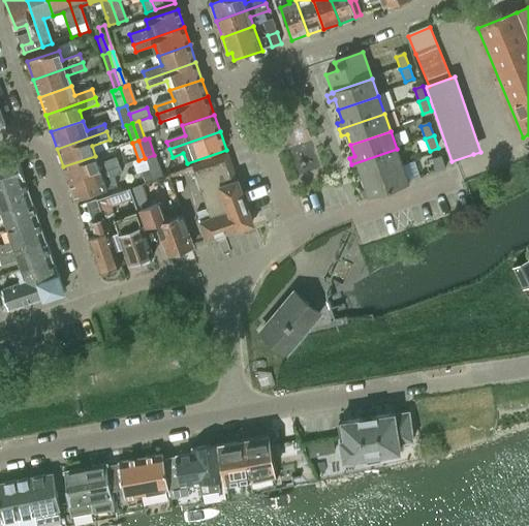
[(360,169),(363,180),(403,166),(397,149),(351,164),(353,171),(360,169)]
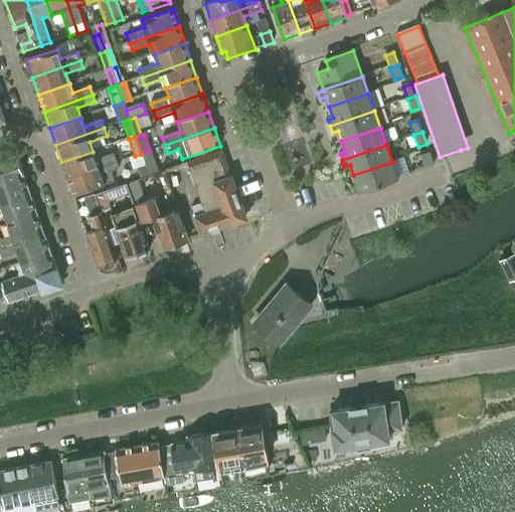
[(158,172),(150,151),(141,154),(148,176),(158,172)]
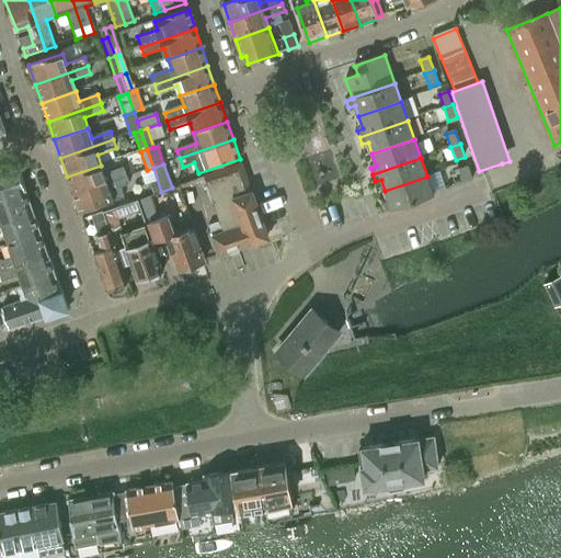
[(232,200),(252,193),(242,164),(204,178),(214,207),(232,201),(232,200)]
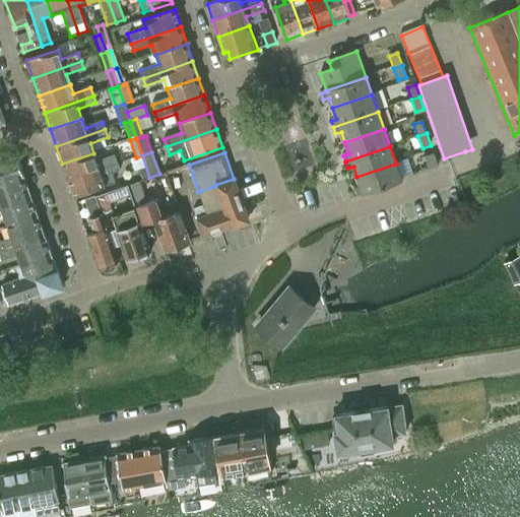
[(62,164),(68,181),(117,164),(114,156),(96,163),(93,153),(62,164)]
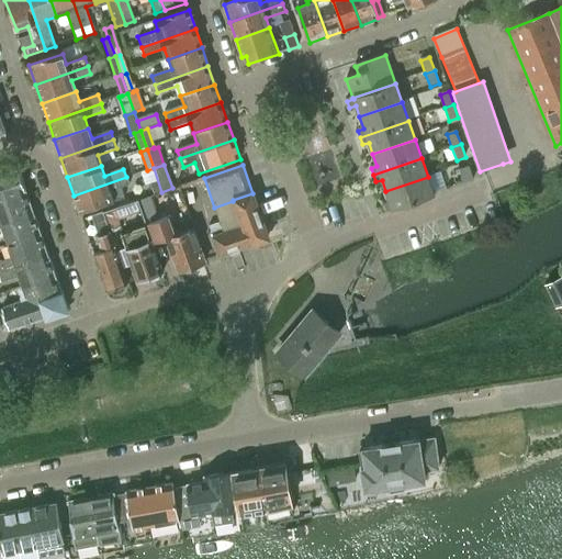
[(464,185),(473,181),(469,168),(460,170),(464,185)]
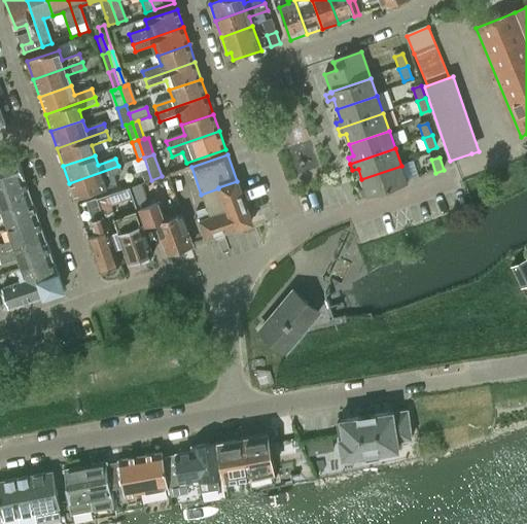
[(0,188),(24,180),(25,180),(18,161),(0,166),(0,188)]
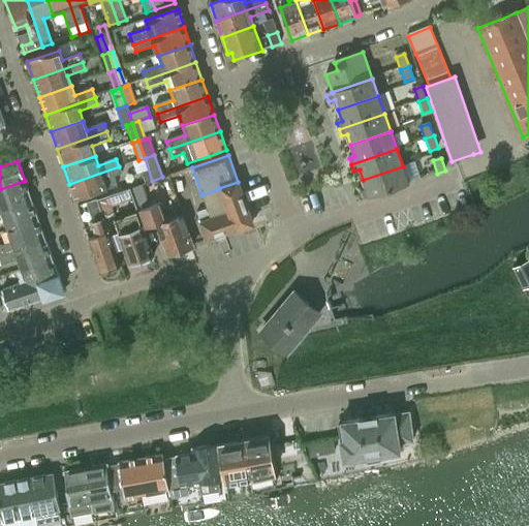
[(119,166),(69,184),(75,202),(117,187),(114,178),(122,175),(119,166)]
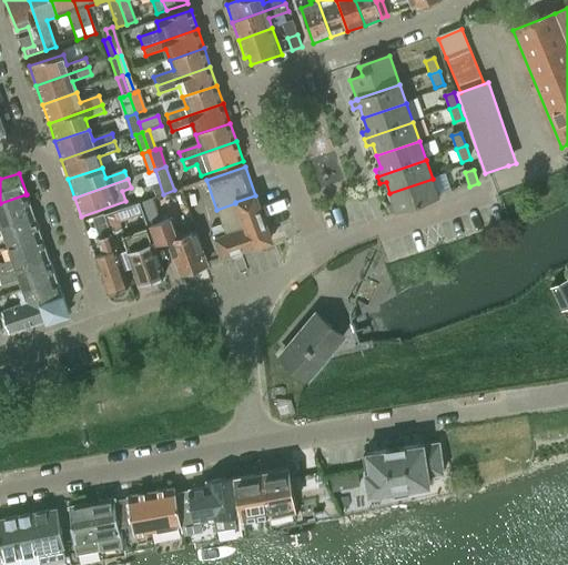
[(439,198),(433,179),(389,193),(394,205),(388,208),(391,213),(389,214),(391,215),(439,198)]
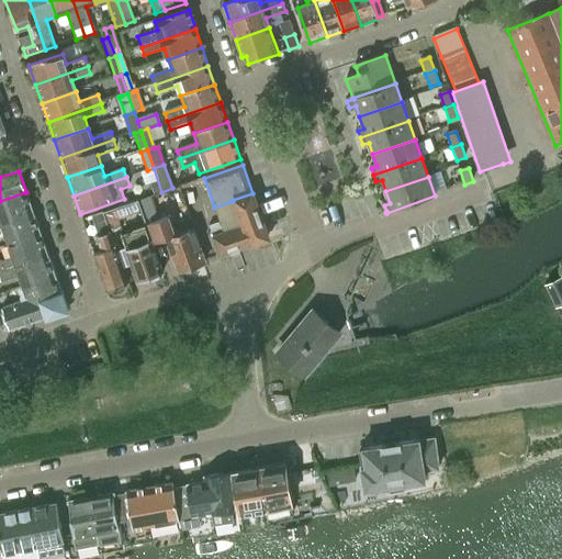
[(145,199),(152,196),(147,185),(141,187),(145,199)]
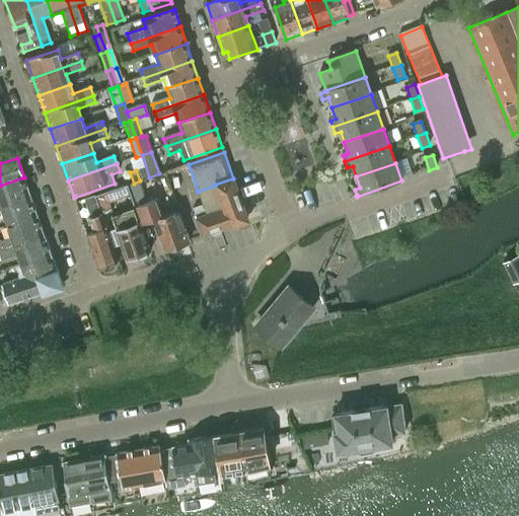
[(0,207),(30,197),(23,177),(0,186),(0,207)]
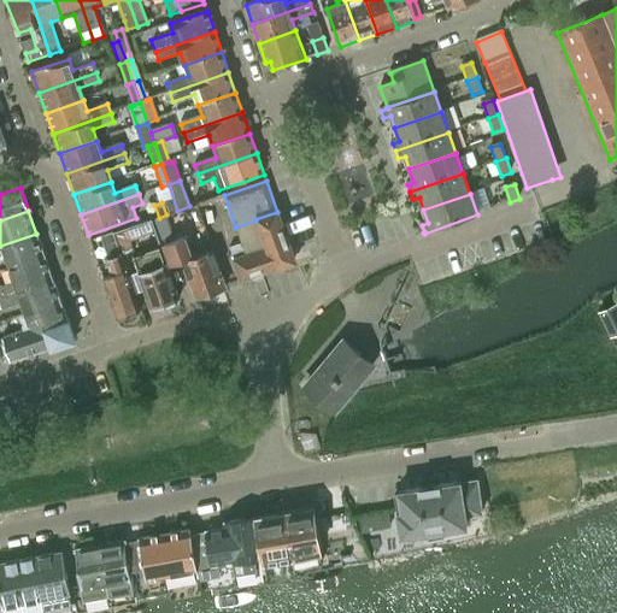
[(256,220),(235,228),(241,245),(229,248),(234,260),(233,261),(240,283),(274,271),(292,265),(294,261),(277,212),(256,219),(256,220)]
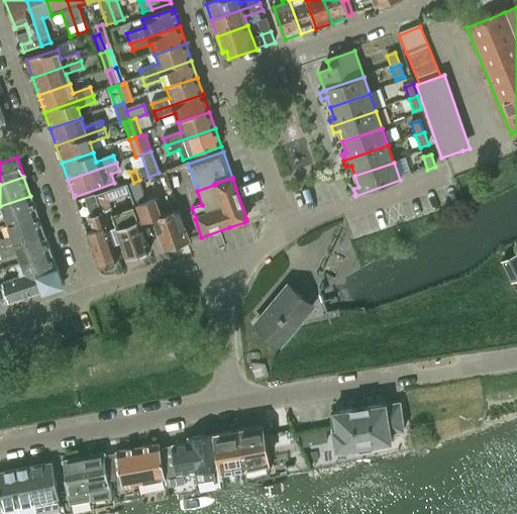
[(137,182),(127,186),(140,220),(141,219),(143,223),(152,220),(164,250),(189,241),(178,211),(163,216),(157,200),(145,204),(137,182)]
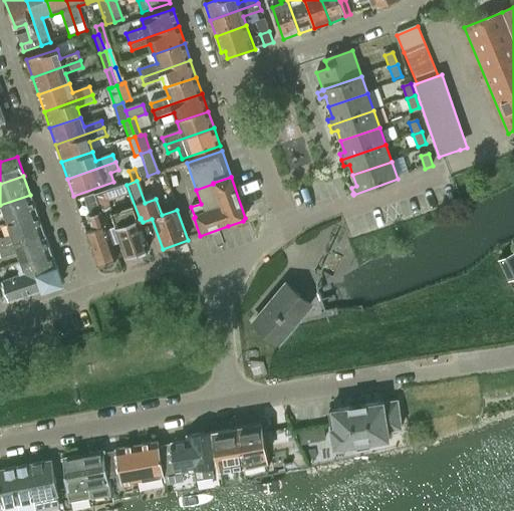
[(126,184),(94,195),(102,218),(110,215),(126,259),(136,256),(140,257),(145,256),(146,252),(149,251),(139,221),(140,220),(140,219),(126,185),(126,184)]
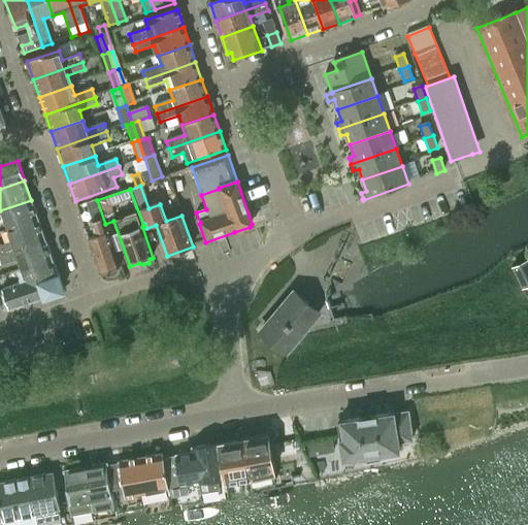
[(38,221),(31,200),(0,210),(0,221),(4,220),(7,231),(38,221)]
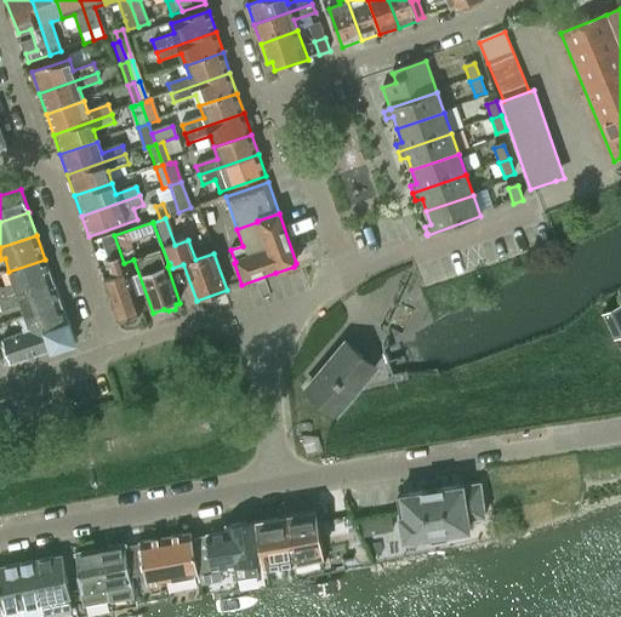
[(142,314),(124,263),(114,235),(103,240),(110,261),(108,262),(113,278),(104,281),(119,323),(123,320),(124,324),(127,325),(135,323),(137,319),(136,316),(142,314)]
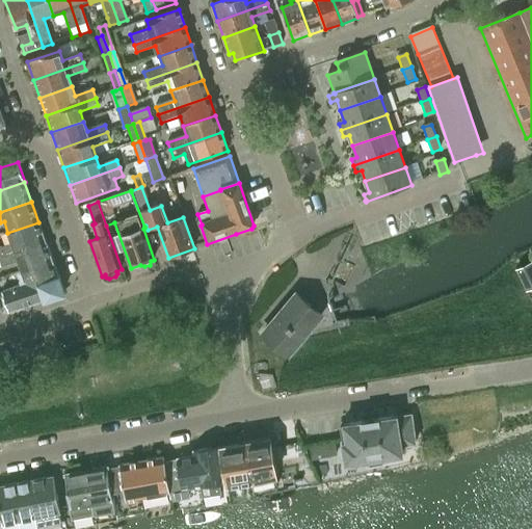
[(0,258),(45,242),(38,222),(7,233),(11,244),(0,247),(0,258)]
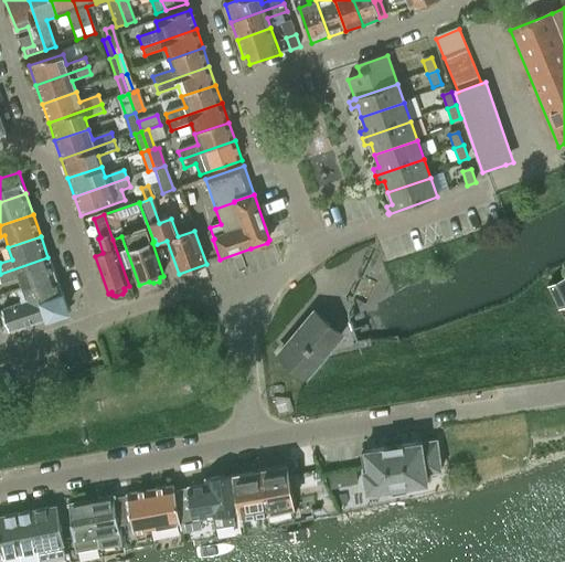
[(19,279),(23,289),(23,290),(55,278),(48,257),(0,274),(0,281),(2,286),(19,279)]
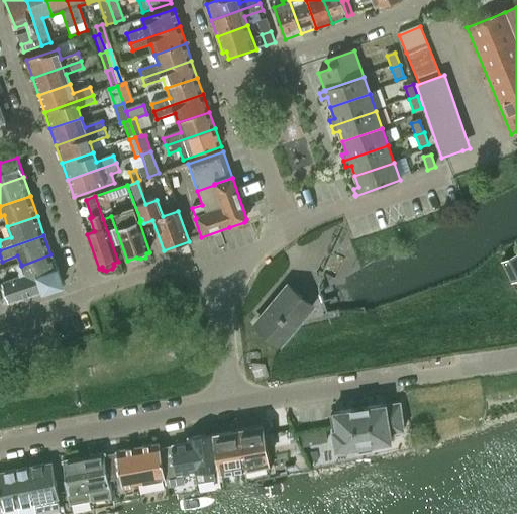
[(57,272),(50,254),(21,266),(21,265),(16,267),(20,279),(2,285),(9,304),(44,292),(62,286),(57,272)]
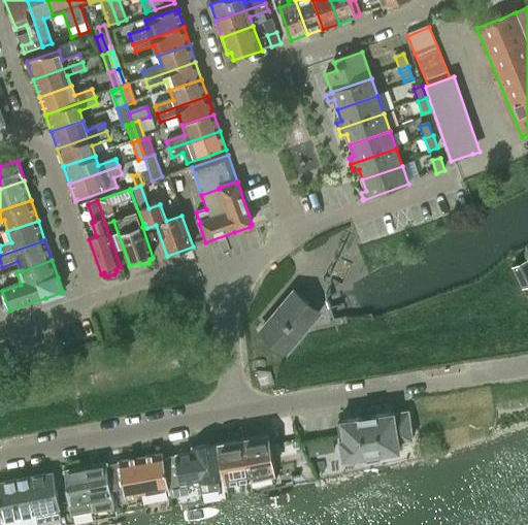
[(523,291),(527,288),(527,262),(527,263),(513,270),(523,291)]
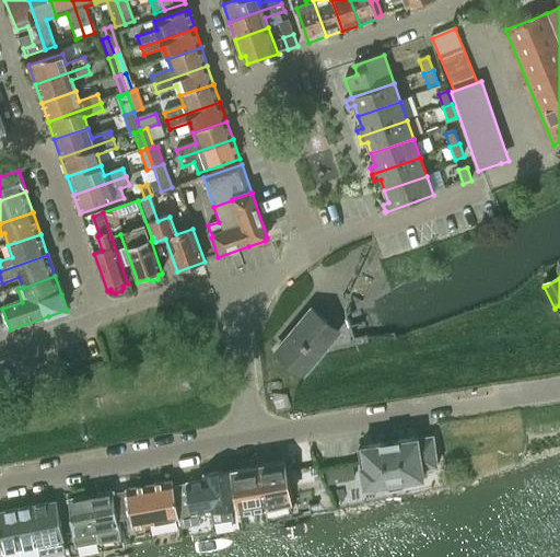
[(303,375),(338,334),(312,312),(277,354),(303,375)]
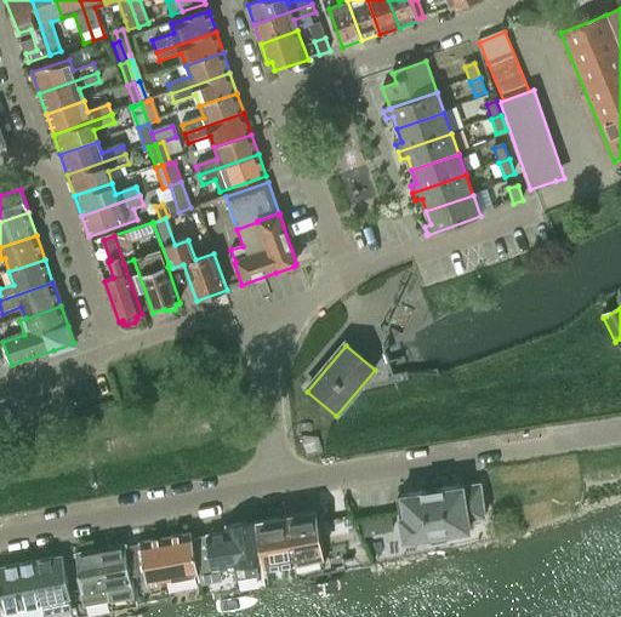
[(402,501),(397,501),(400,521),(399,526),(399,532),(403,537),(403,541),(471,531),(468,521),(485,519),(479,486),(463,489),(463,487),(402,497),(402,501)]
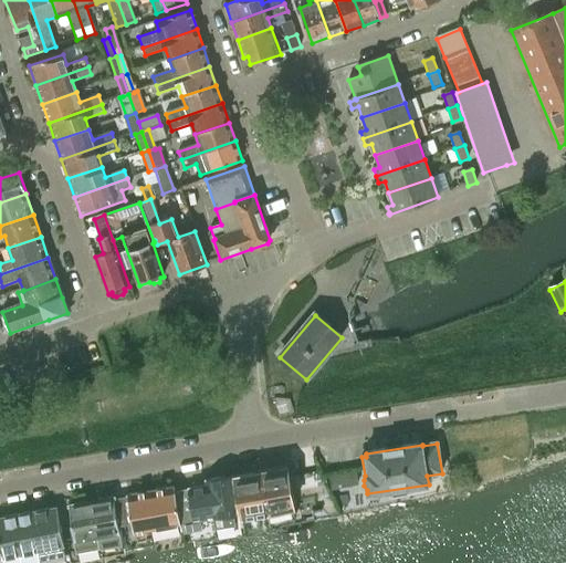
[(245,502),(249,514),(294,507),(286,467),(236,477),(241,502),(245,502)]
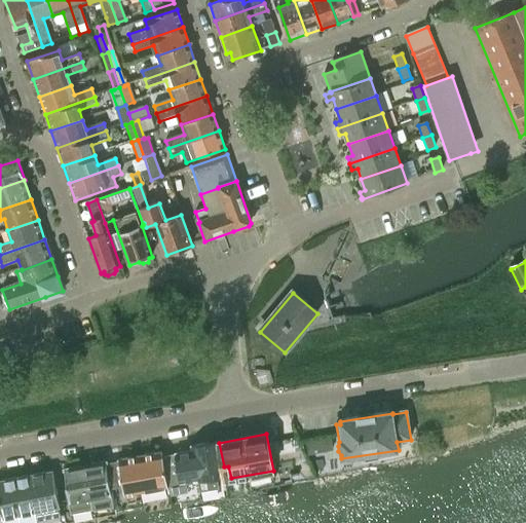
[(193,452),(164,457),(171,496),(187,494),(186,487),(200,483),(202,496),(220,493),(217,477),(225,475),(225,479),(231,478),(228,467),(224,467),(219,443),(219,442),(192,447),(193,452)]
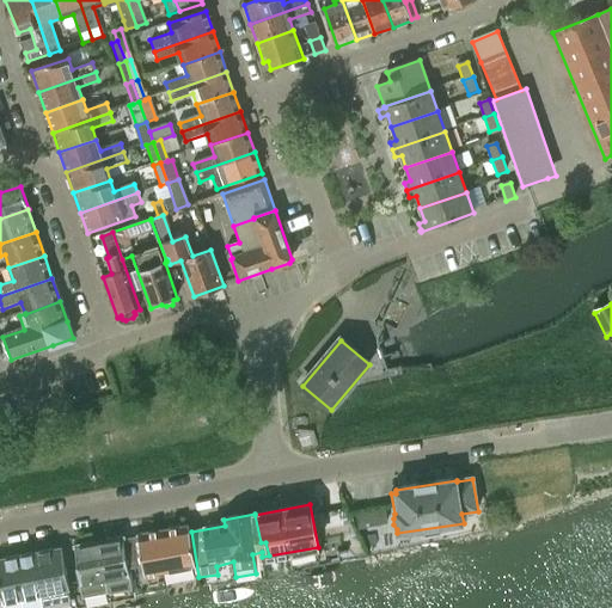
[(196,575),(189,527),(138,535),(138,536),(142,564),(145,575),(170,571),(172,578),(196,575)]
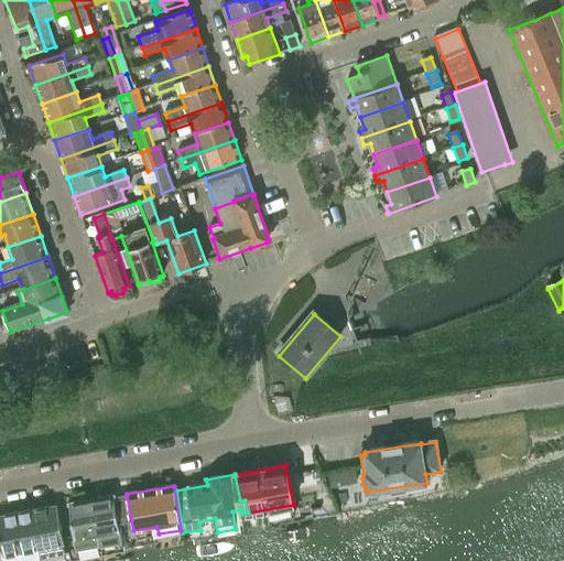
[(127,495),(114,497),(118,522),(131,520),(127,495)]
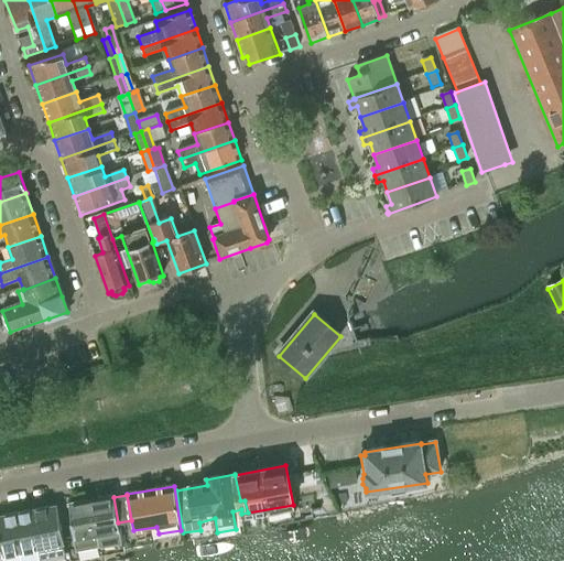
[(114,496),(91,500),(99,546),(121,541),(119,530),(120,530),(118,522),(114,497),(114,496)]
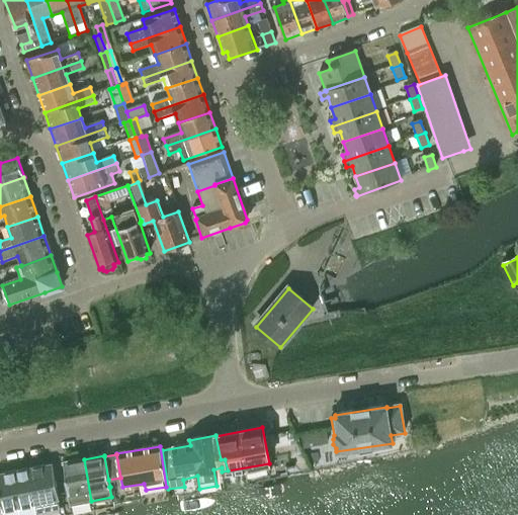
[(84,459),(63,463),(71,504),(91,501),(84,459)]
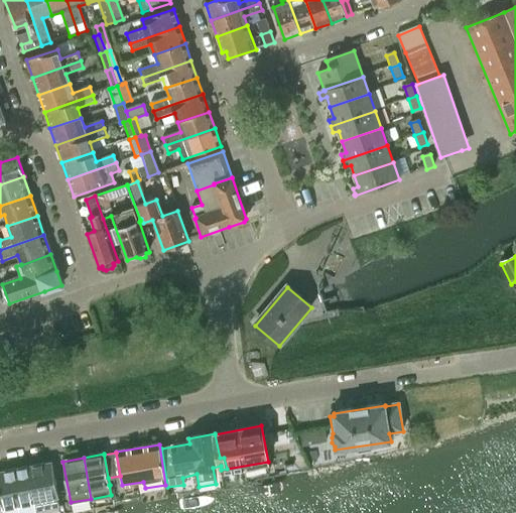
[(28,468),(35,502),(37,511),(59,507),(51,464),(28,468)]
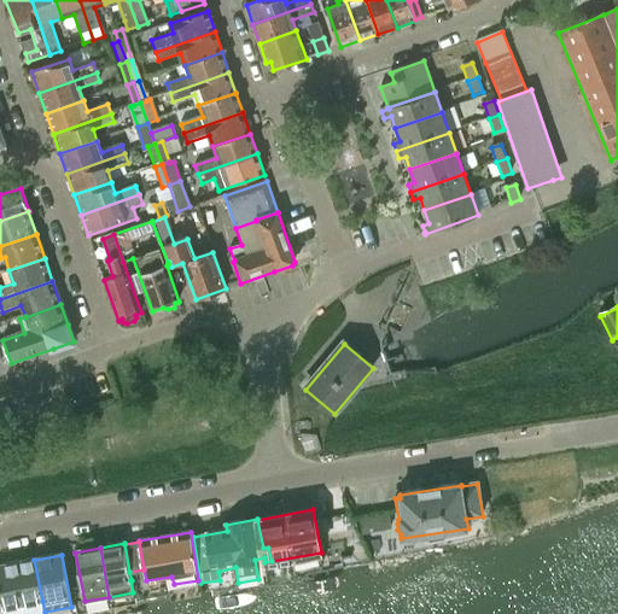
[(0,607),(4,607),(4,608),(42,601),(34,560),(1,566),(0,566),(0,607)]
